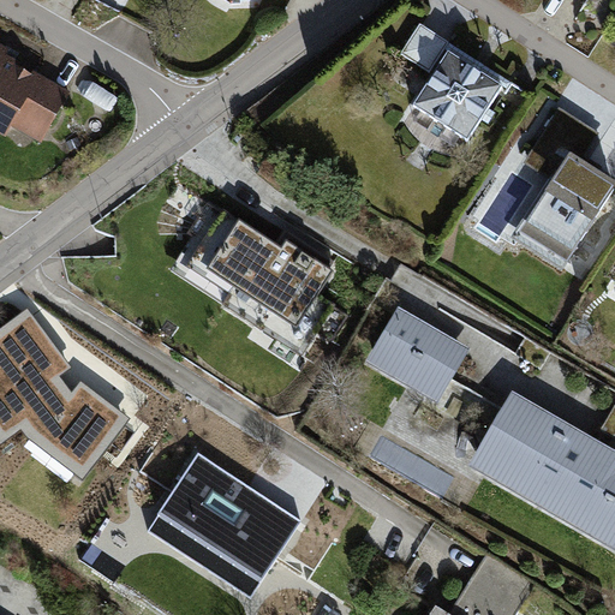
[(429,72),(447,42),(419,24),(401,55),(429,72)]
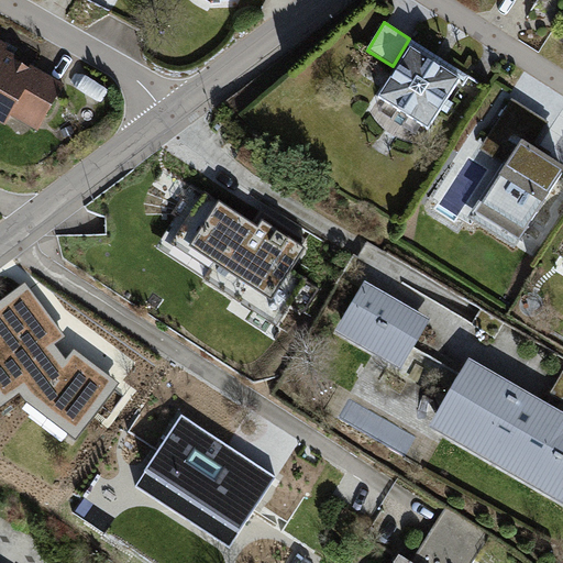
[(8,45),(0,41),(0,123),(3,125),(12,116),(40,131),(63,85),(3,53),(8,45)]
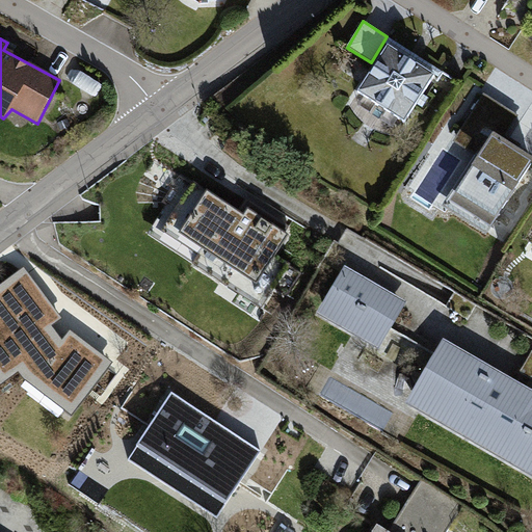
[(434,76),(388,46),(357,92),(406,124),(434,76)]
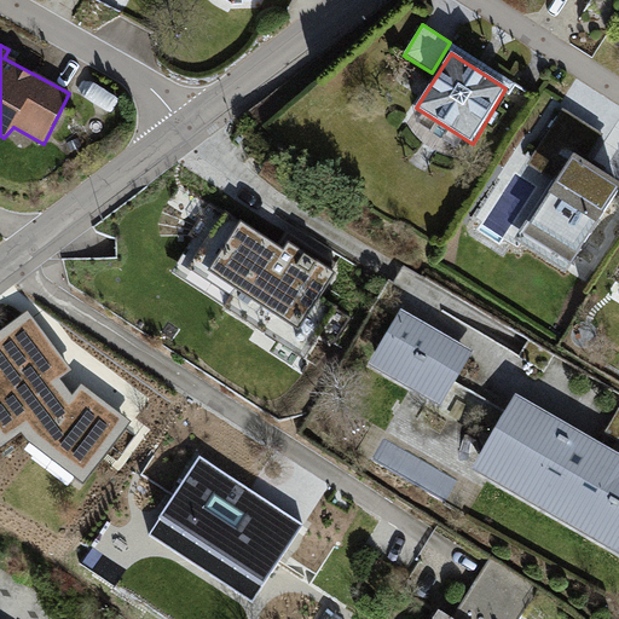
[(602,134),(563,110),(530,166),(556,183),(522,237),(571,265),(618,187),(585,165),(602,134)]
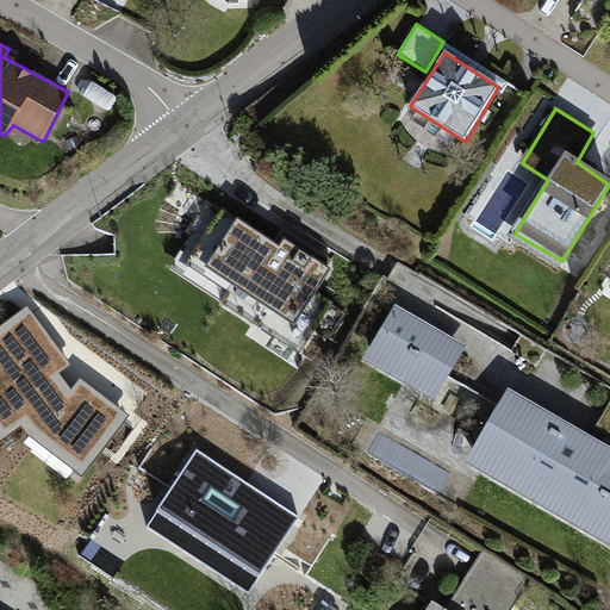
[(285,240),(280,246),(222,207),(217,216),(209,210),(172,266),(300,349),(330,303),(313,292),(329,268),(285,240)]
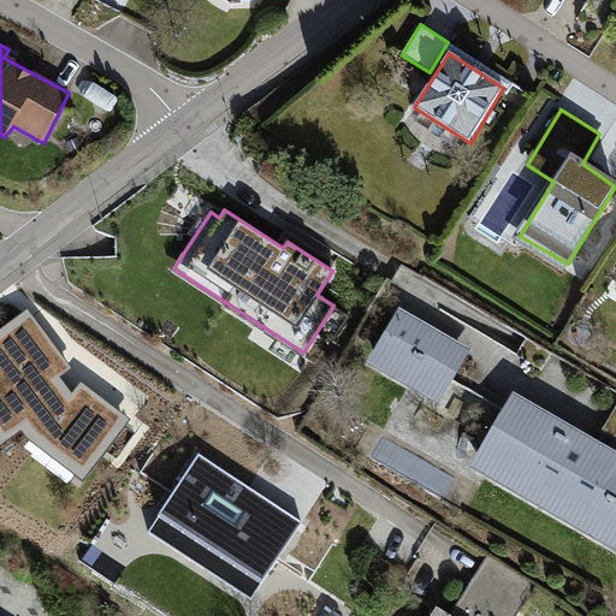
[(72,368),(30,308),(0,330),(0,442),(3,444),(23,430),(30,440),(86,480),(132,420),(82,381),(73,392),(60,377),(72,368)]
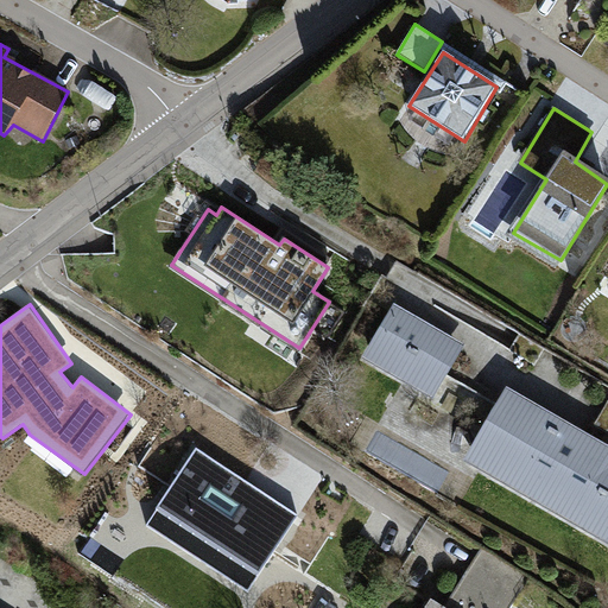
[(464,348),(394,306),(361,360),(432,400),(464,348)]
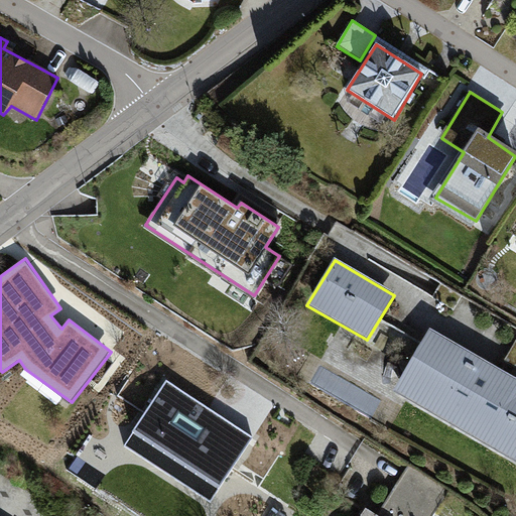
[(515,377),(428,327),(393,393),(515,462),(515,377)]
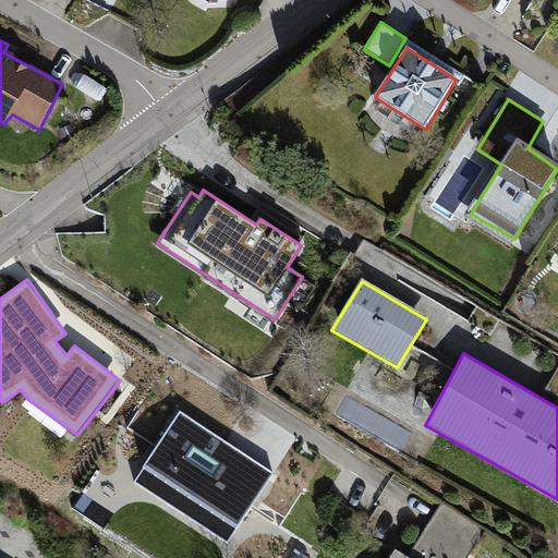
[(277,465),(179,402),(128,481),(225,544),(277,465)]
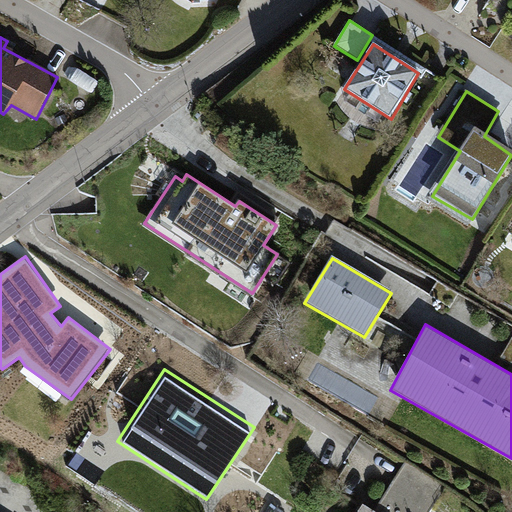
[(111,485),(120,468),(76,445),(67,463),(111,485)]
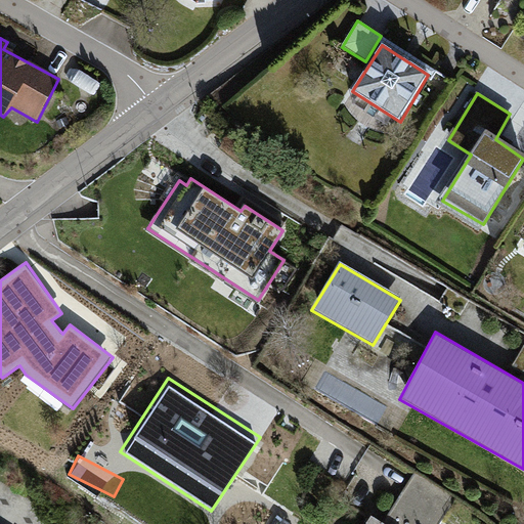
[(383,523),(381,523),(369,517),(365,523),(439,523),(457,499),(413,473),(383,523)]
